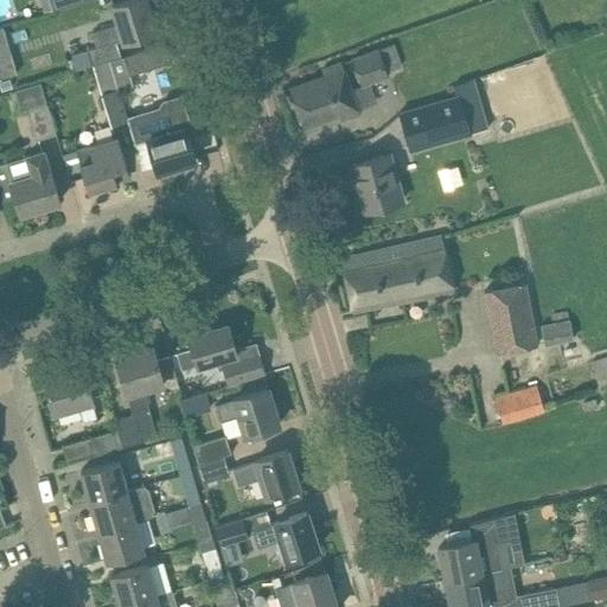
[(49,0),(53,11),(56,11),(72,6),(90,0),(49,0)]
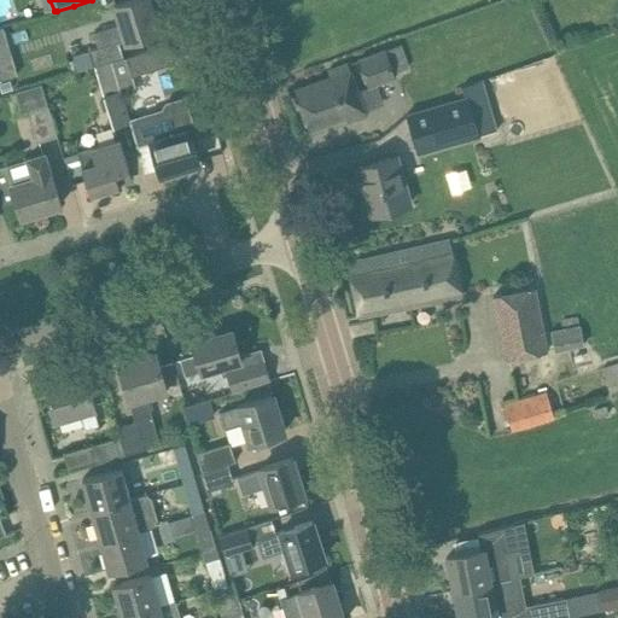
[(73,56),(77,73),(94,66),(112,60),(123,58),(118,42),(126,40),(127,42),(158,33),(149,0),(130,0),(115,5),(121,24),(94,33),(98,47),(73,56)]
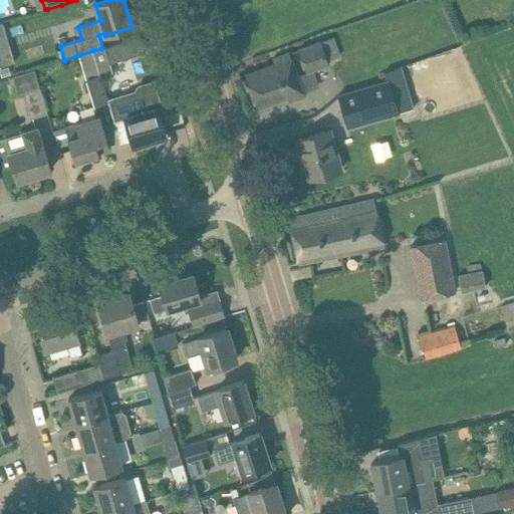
[(104,48),(109,63),(145,52),(141,37),(104,48)]
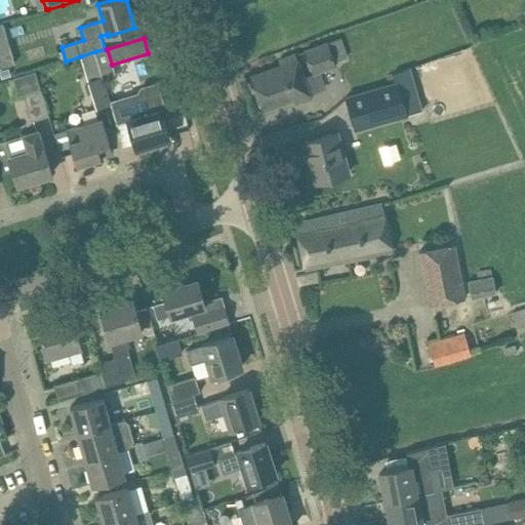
[(328,41),(305,49),(313,75),(321,73),(336,67),(334,62),(347,57),(339,38),(328,42),(328,41)]
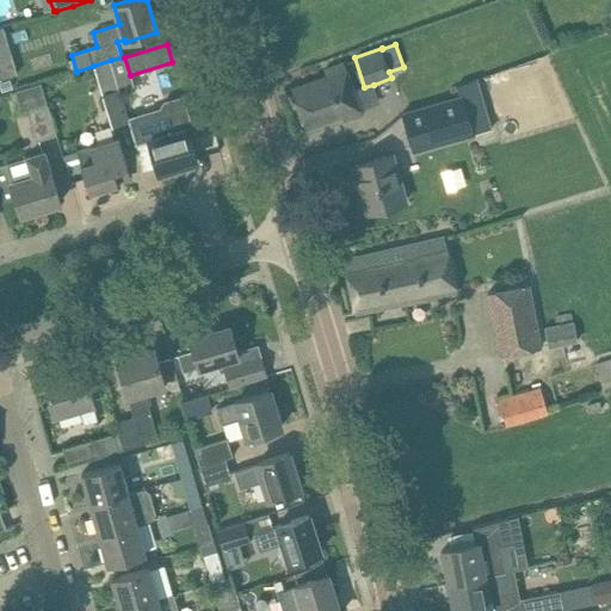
[(93,66),(111,125),(128,121),(127,118),(128,117),(111,60),(93,66)]
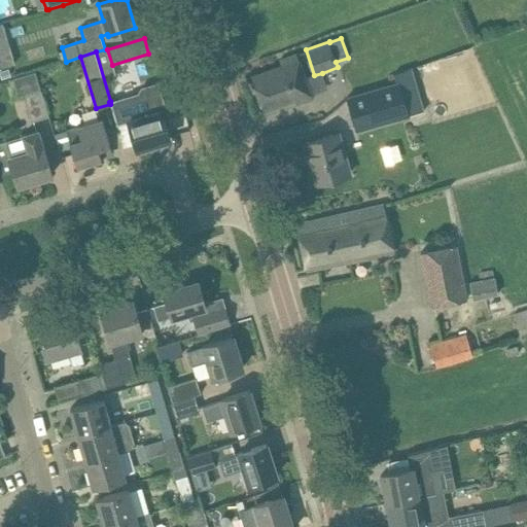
[(251,76),(265,111),(294,100),(296,104),(313,99),(312,96),(306,79),(296,54),(279,60),(281,66),(251,76)]
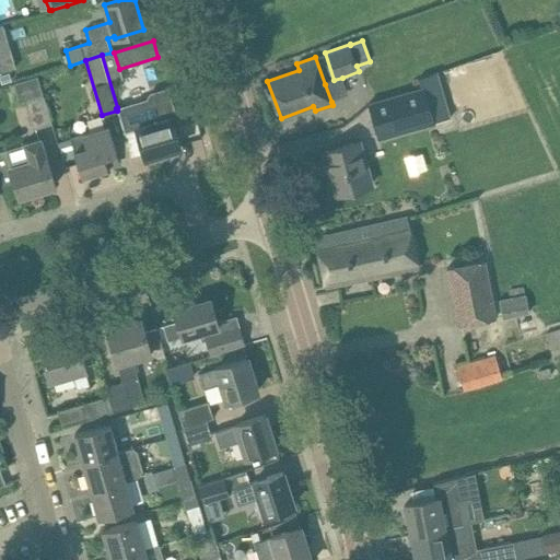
[(20,102),(23,101),(32,129),(50,124),(36,76),(14,83),(20,102)]
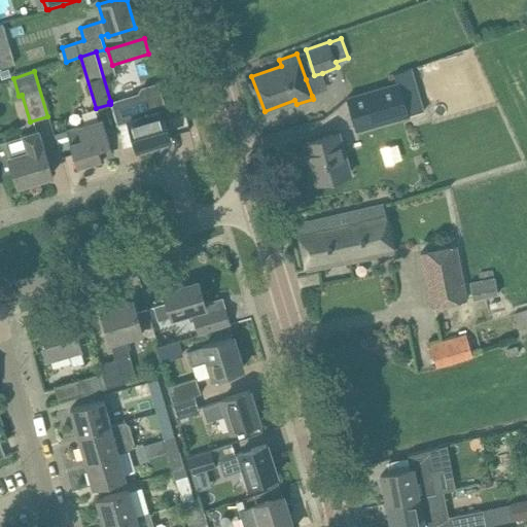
[(373,90),(347,97),(357,132),(424,112),(415,77),(396,82),(386,85),(373,90)]
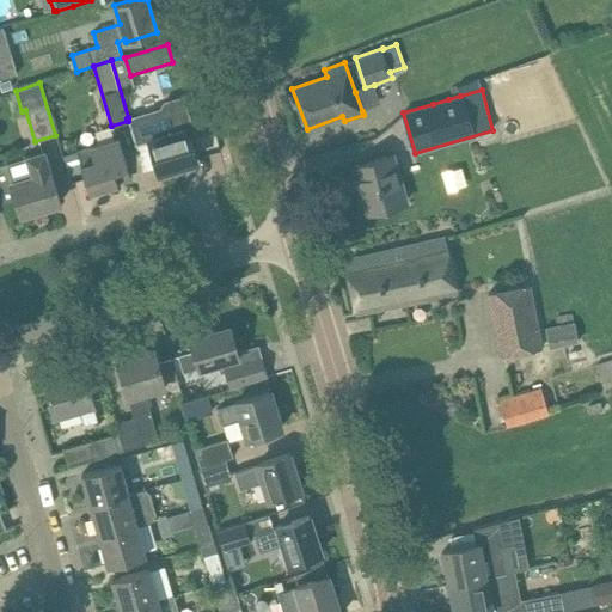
[(160,108),(128,117),(127,118),(128,121),(135,146),(150,141),(159,172),(197,161),(189,135),(194,134),(182,96),(164,102),(160,108)]
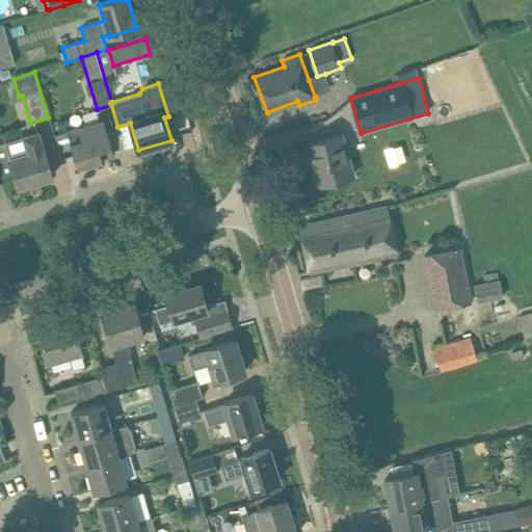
[(67,132),(72,149),(78,168),(103,161),(99,149),(110,145),(103,121),(78,128),(78,129),(67,132)]
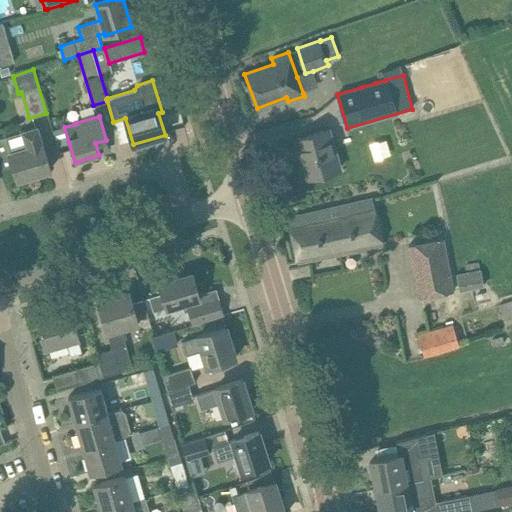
[(11,152),(6,136),(0,137),(0,163),(2,171),(14,167),(18,180),(50,170),(42,143),(40,143),(35,126),(23,130),(28,147),(11,152)]
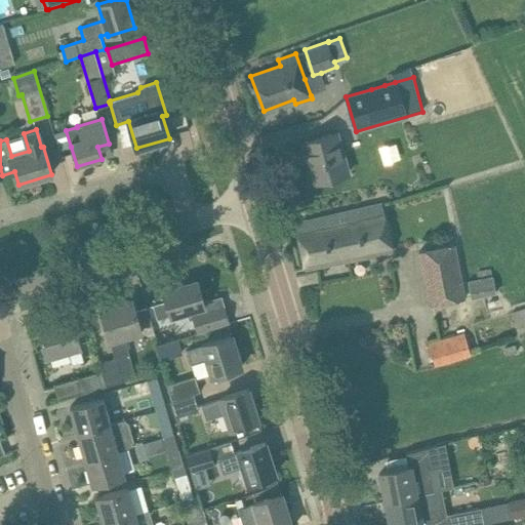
[(338,133),(323,137),(304,143),(315,183),(350,172),(338,133)]
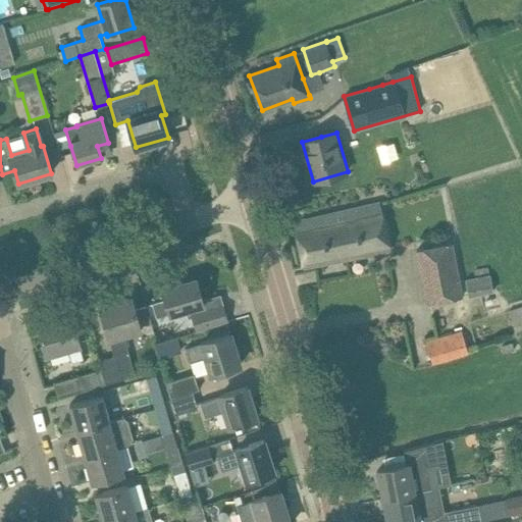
[(389,249),(382,227),(375,204),(334,213),(345,258),(389,249)]
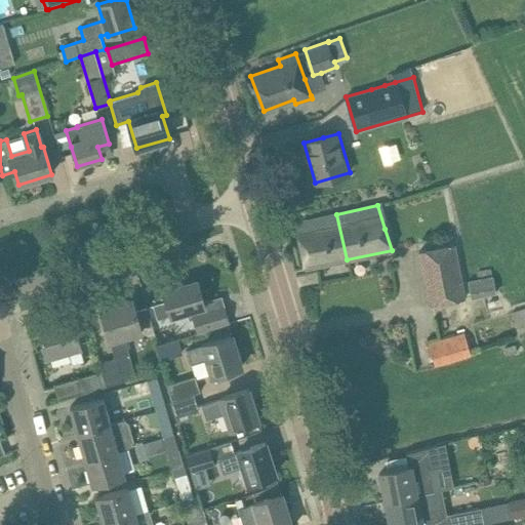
[(347,259),(336,214),(294,224),(305,269),(325,265),(347,259)]
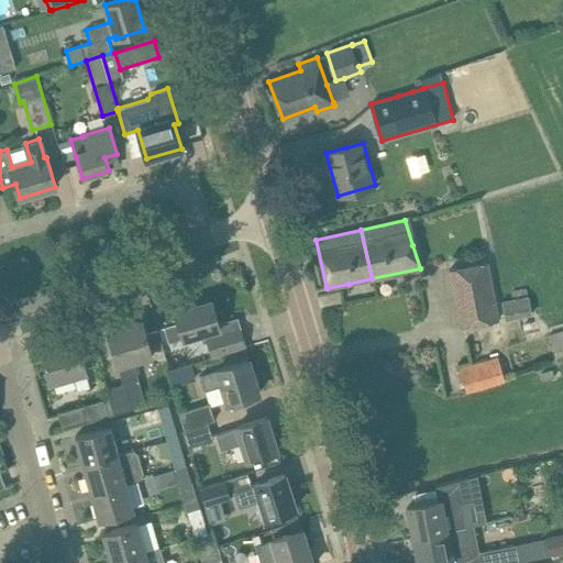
[(500,320),(488,263),(449,271),(461,328),(500,320)]
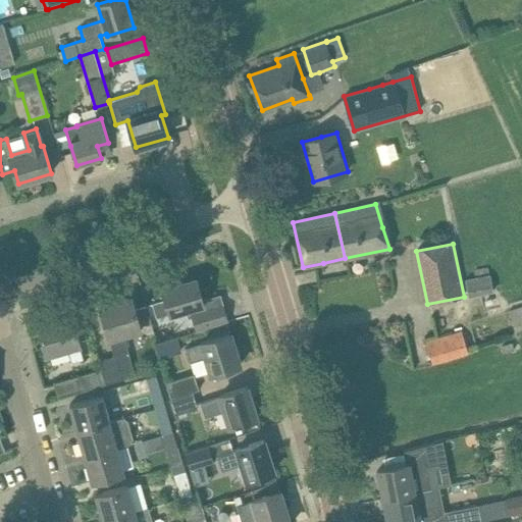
[(465,279),(469,297),(494,292),(490,274),(465,279)]
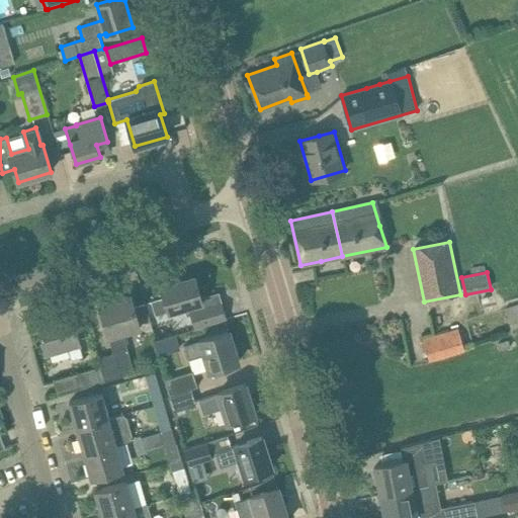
[(151,301),(155,316),(169,312),(169,313),(189,307),(195,326),(225,318),(221,305),(204,310),(194,277),(162,286),(165,297),(151,301)]
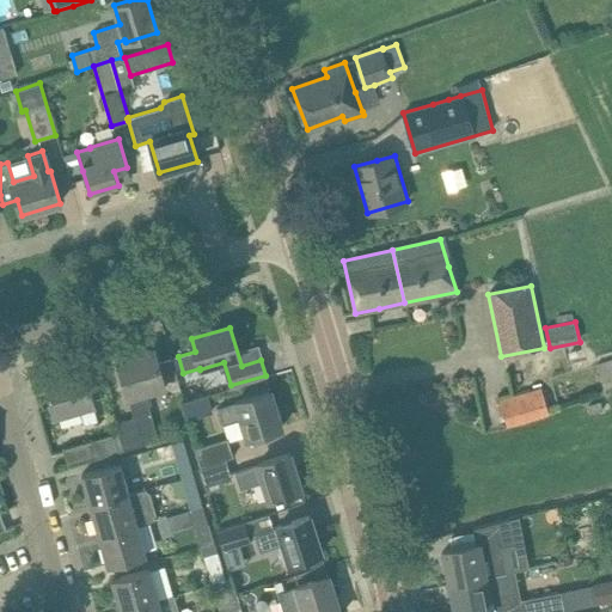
[(116,422),(118,433),(124,451),(158,440),(144,391),(169,384),(172,397),(181,395),(171,359),(158,362),(154,349),(117,360),(134,416),(116,422)]
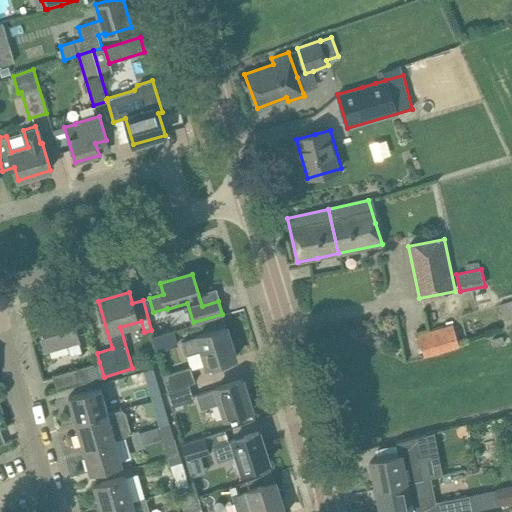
[(511,300),(499,305),(505,325),(511,323),(511,300)]
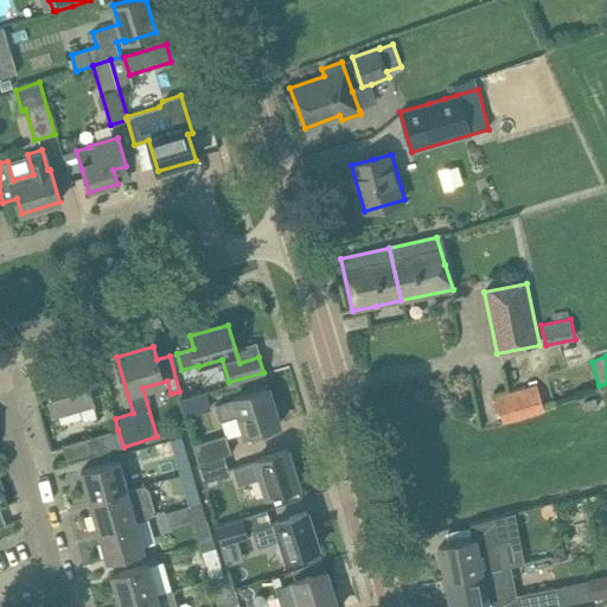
[(55,411),(77,404),(82,421),(95,417),(90,401),(91,401),(88,388),(103,384),(97,362),(44,378),(55,411)]
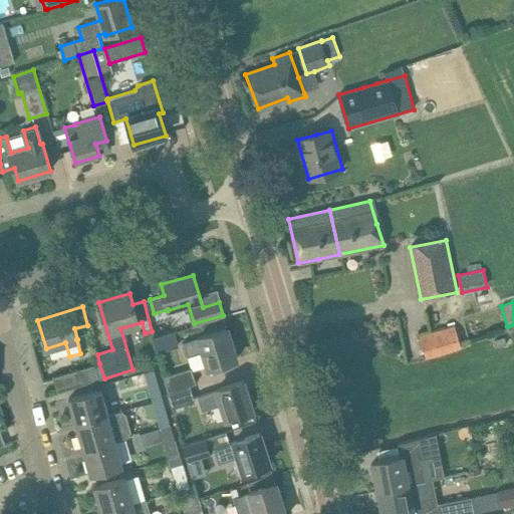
[(462,348),(455,326),(420,337),(426,359),(462,348)]
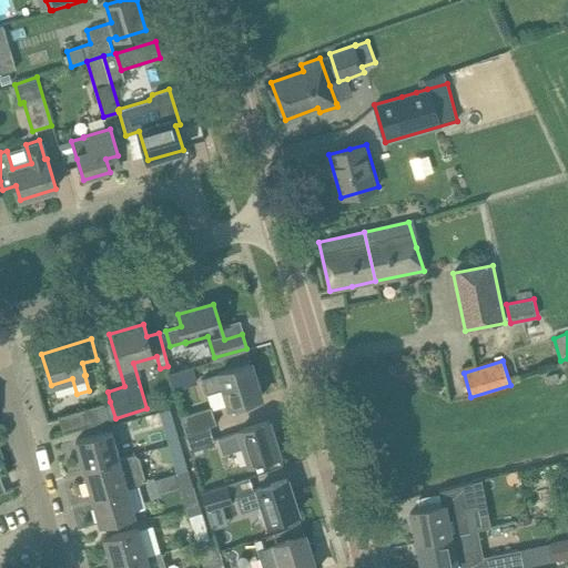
[(262,397),(251,363),(219,373),(219,374),(202,379),(206,393),(224,387),(230,407),(262,397)]
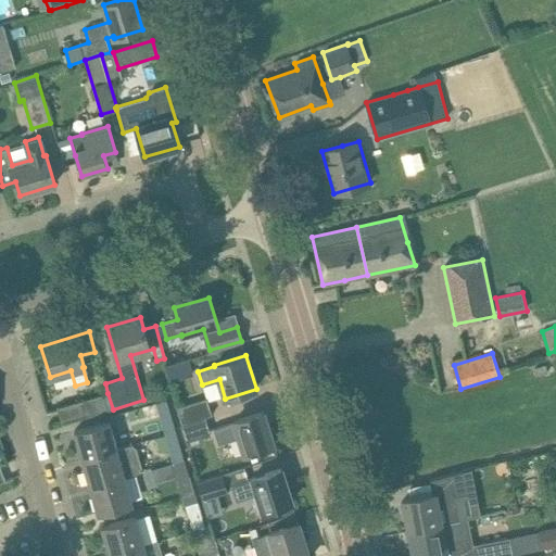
[(176,376),(192,375),(192,359),(175,361),(176,376)]
